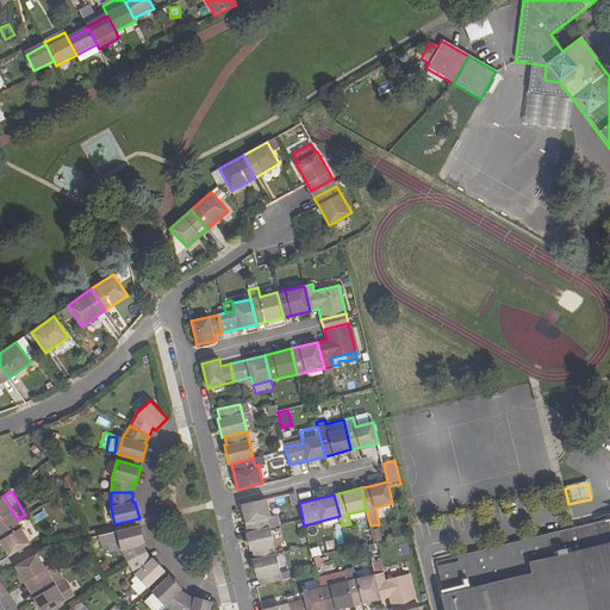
[(0,498),(0,529),(17,520),(4,496),(0,498)]
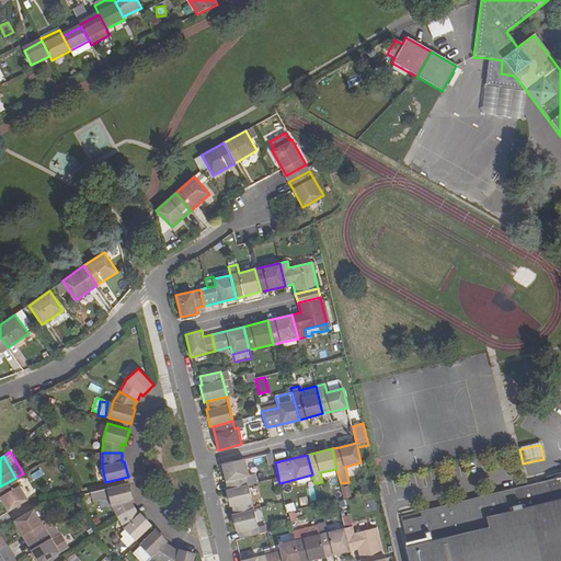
[(255,474),(249,476),(244,459),(222,465),(228,490),(249,484),(258,482),(255,474)]
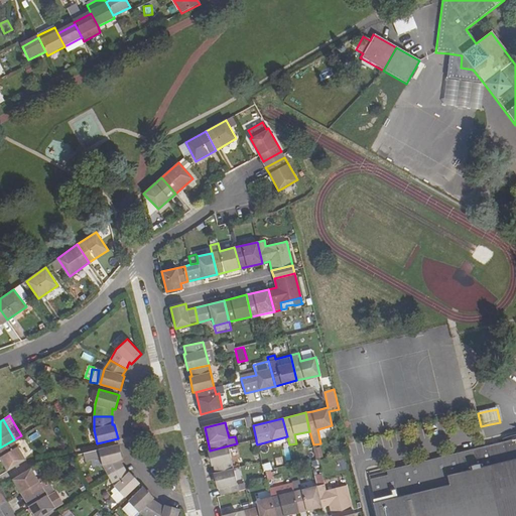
[(515,515),(515,435),(515,436),(515,435),(515,439),(388,471),(389,475),(371,480),(376,499),(374,499),(375,504),(377,515),(515,515)]
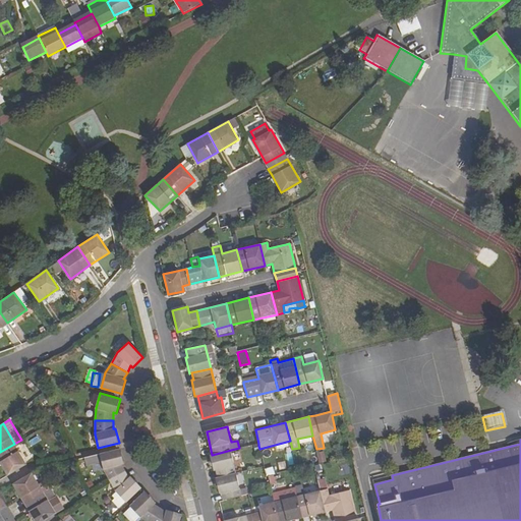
[(0,452),(0,463),(7,475),(26,464),(14,444),(0,452)]
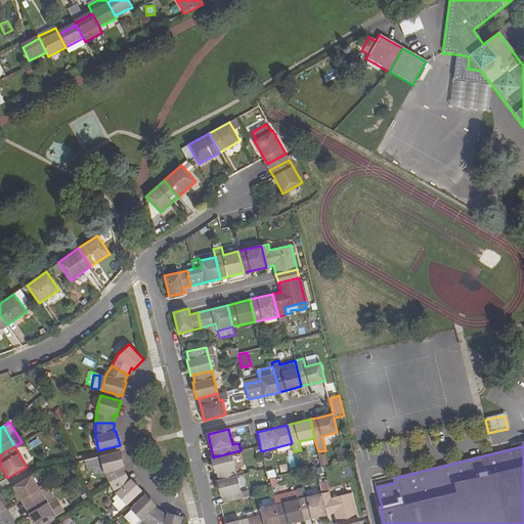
[(103,471),(110,482),(126,474),(123,467),(125,466),(121,451),(85,460),(87,468),(102,465),(103,471)]
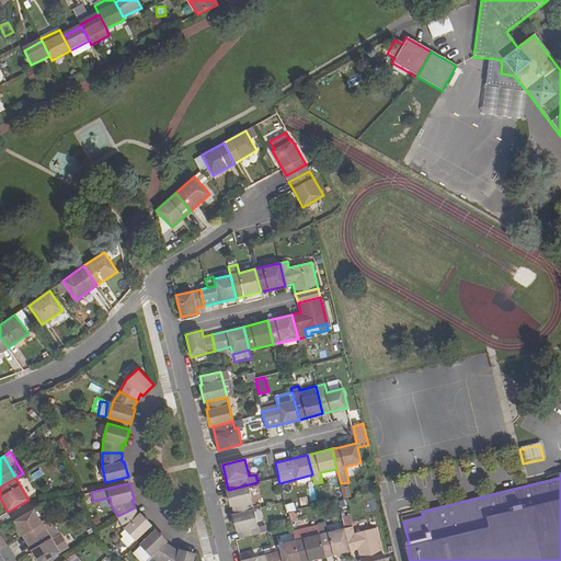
[(232,506),(235,514),(254,508),(249,484),(228,490),(226,490),(230,506),(232,506)]
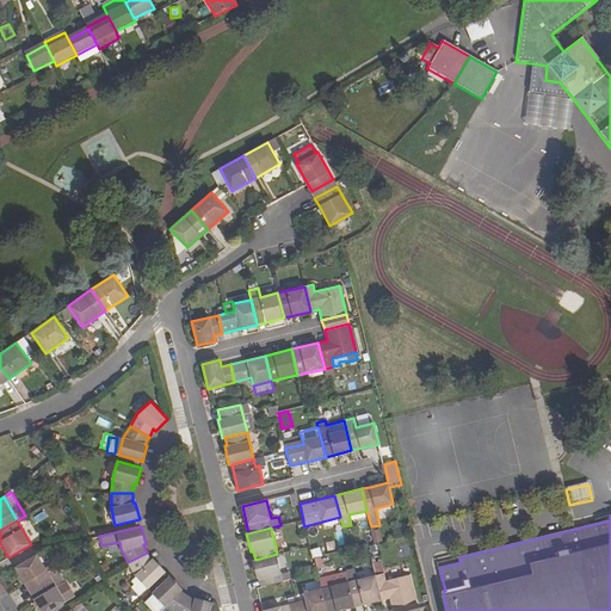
[(372,542),(382,541),(380,529),(370,531),(372,542)]
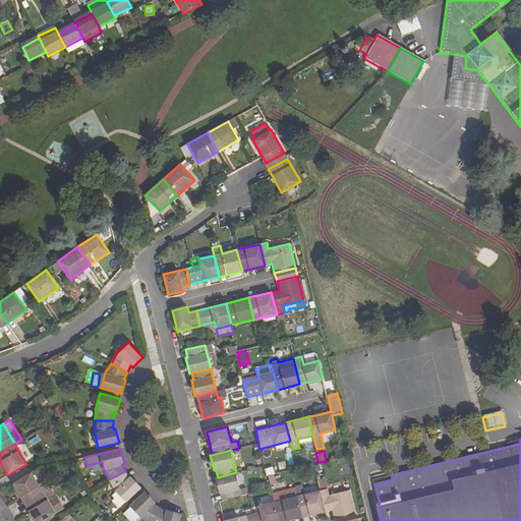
[(125,501),(126,502),(139,488),(141,487),(131,476),(128,478),(125,471),(109,479),(115,489),(117,493),(112,497),(114,500),(112,502),(118,508),(125,501)]
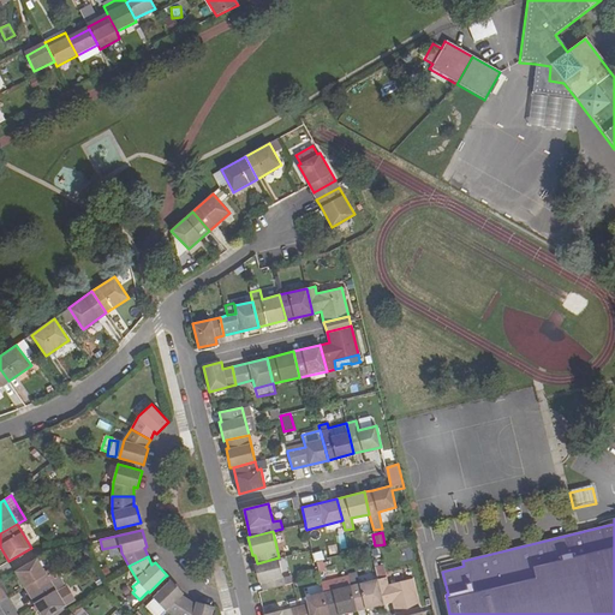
[(15,572),(29,595),(52,581),(46,572),(37,557),(15,572)]
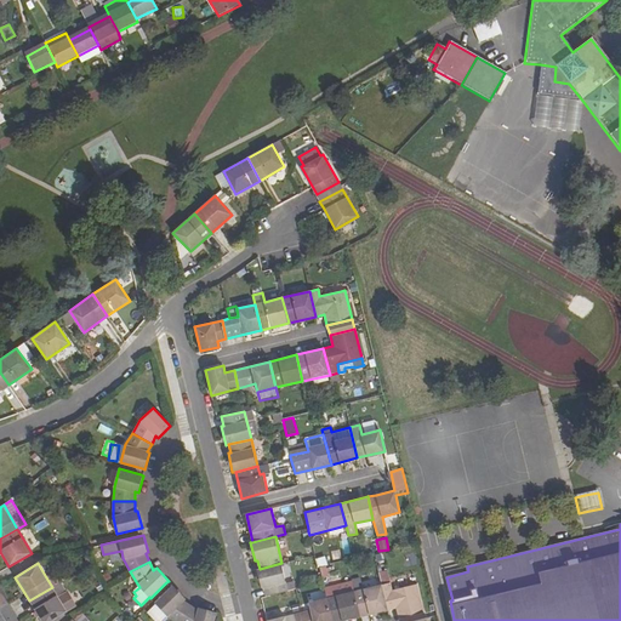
[(263,587),(266,597),(289,591),(281,563),(260,569),(256,569),(261,588),(263,587)]
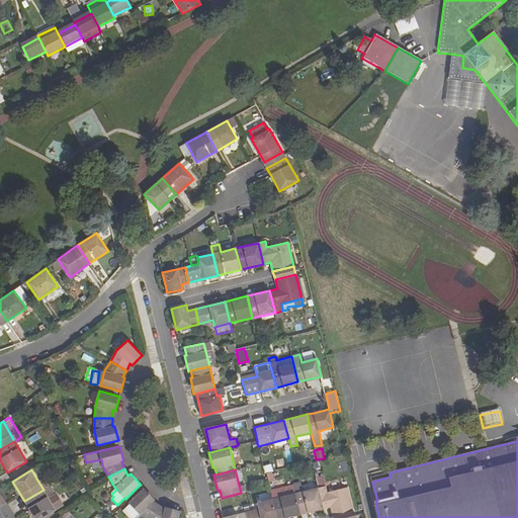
[(318,488),(323,509),(330,507),(333,516),(354,510),(353,508),(348,487),(327,492),(324,477),(316,479),(318,488)]
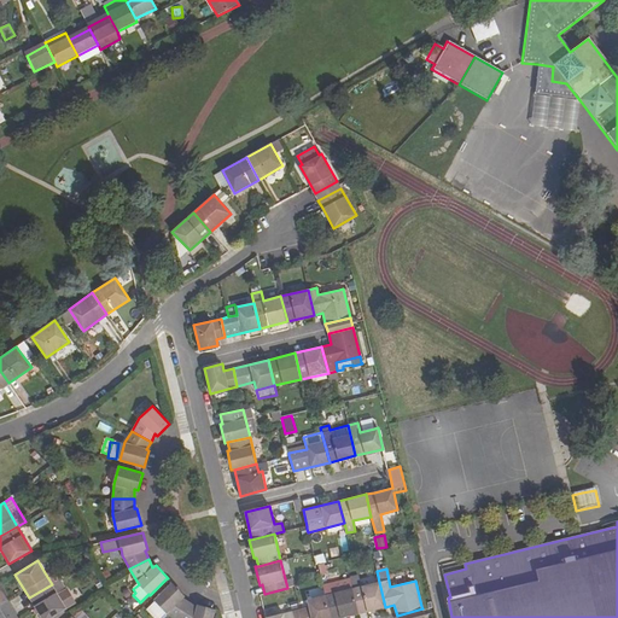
[(52,584),(59,579),(53,570),(46,575),(52,584)]
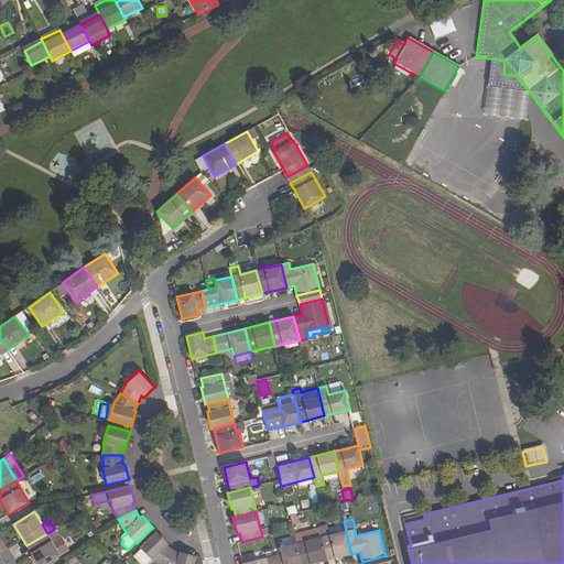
[(320,528),(322,537),(327,561),(351,554),(346,531),(329,535),(327,525),(320,528)]
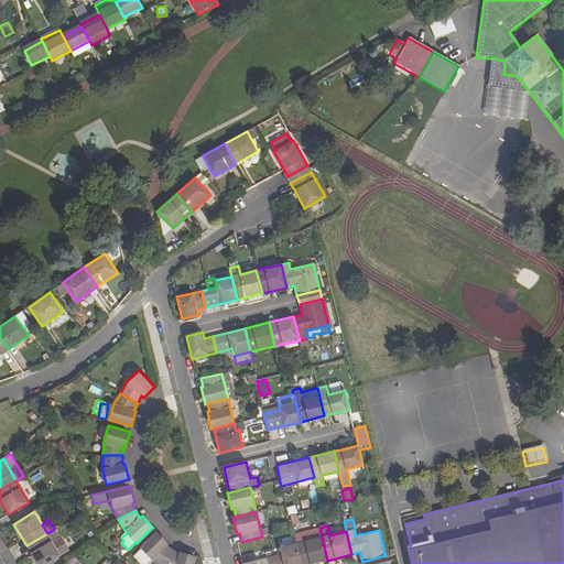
[(322,537),(320,528),(303,532),(305,541),(322,537)]
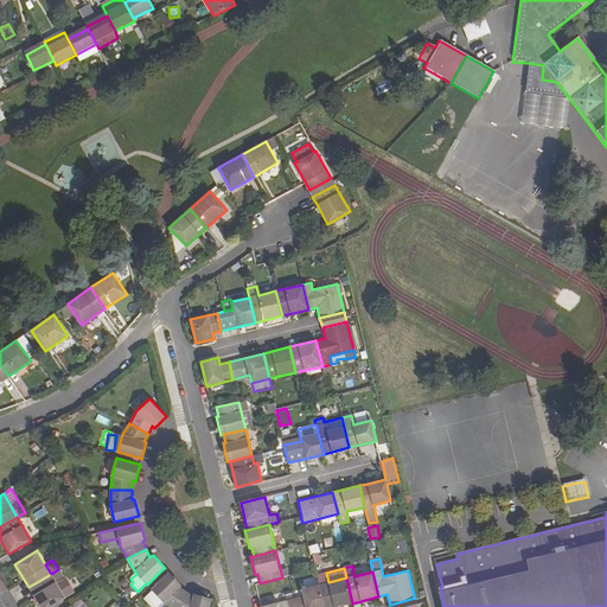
[(51,574),(64,598),(72,593),(58,569),(51,574)]
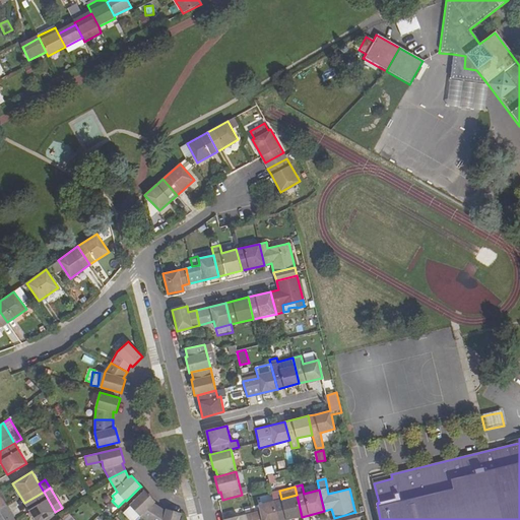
[(139,516),(146,519),(150,519),(159,507),(154,504),(155,501),(145,491),(143,492),(129,505),(139,516)]
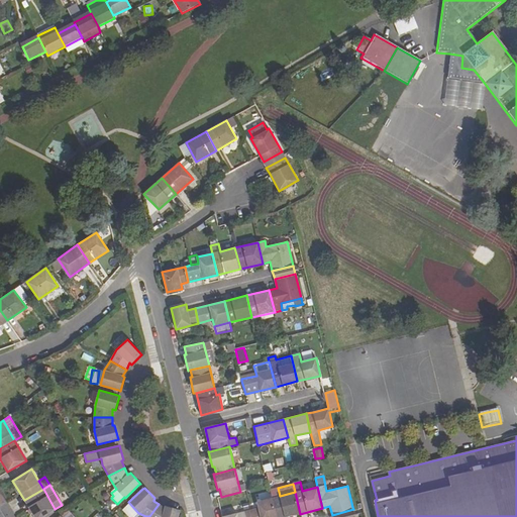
[(286,516),(300,514),(295,492),(280,496),(278,488),(271,490),(272,498),(277,516),(286,516)]
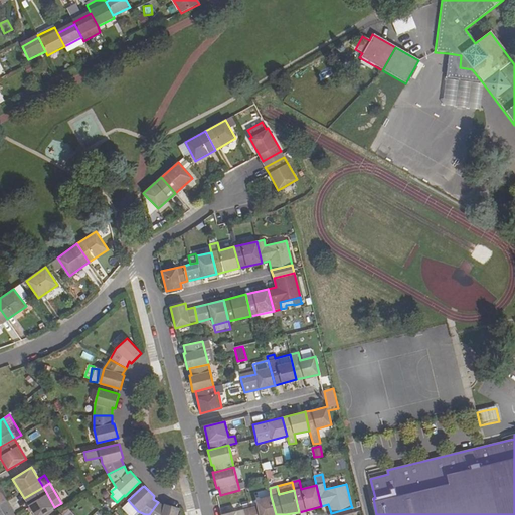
[(50,514),(54,513),(52,509),(54,507),(43,487),(24,498),(34,514),(50,514)]
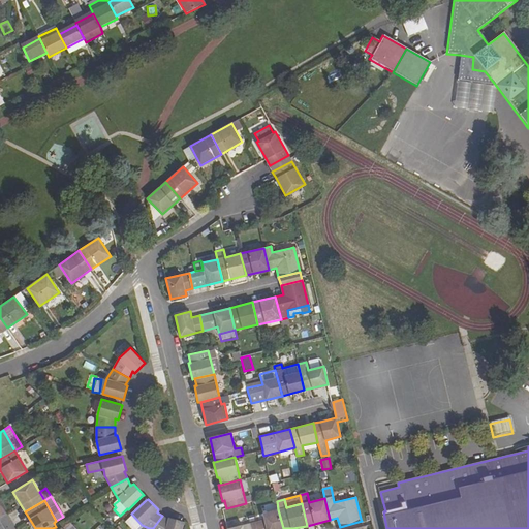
[(251,523),(251,528),(283,528),(278,509),(262,512),(265,520),(256,522),(251,523)]
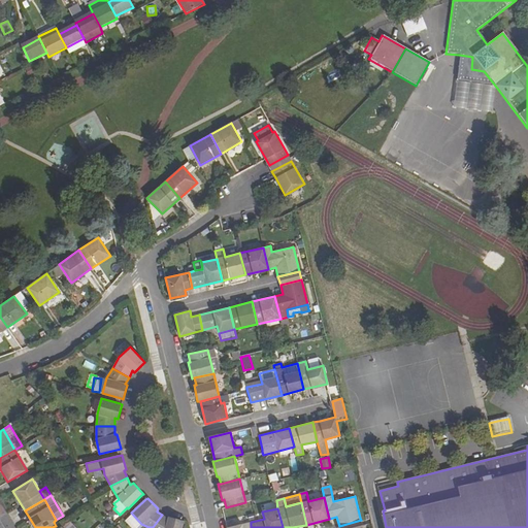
[(182,527),(184,521),(170,516),(168,519),(162,515),(153,527),(182,527)]
